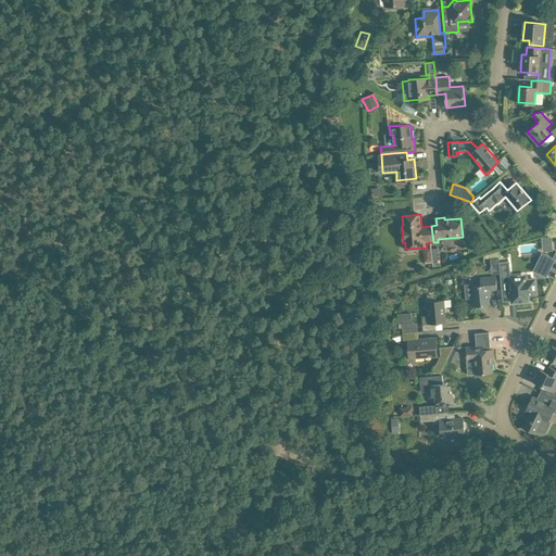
[(441,263),(439,248),(431,249),(432,263),(433,263),(433,267),(440,267),(439,263),(441,263)]
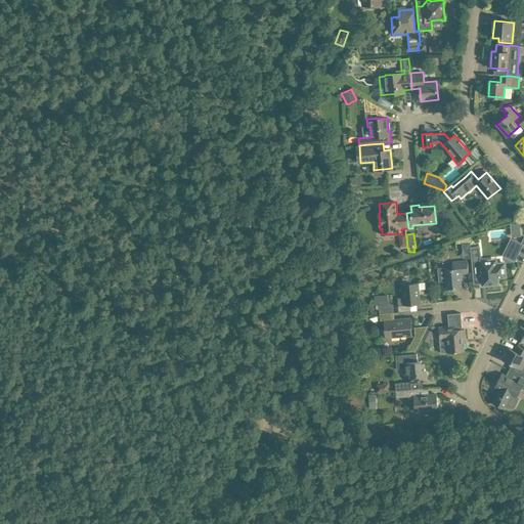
[(464,250),(471,250),(471,248),(469,236),(455,239),(455,244),(463,244),(464,250)]
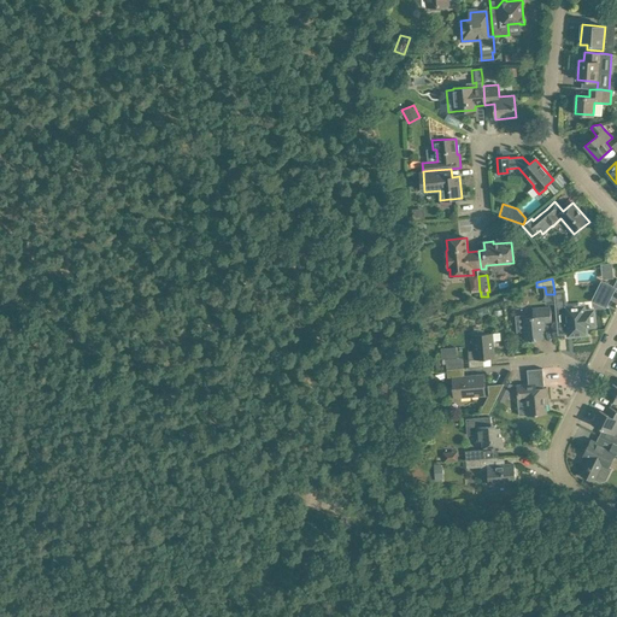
[(593,300),(605,306),(615,288),(603,282),(593,300)]
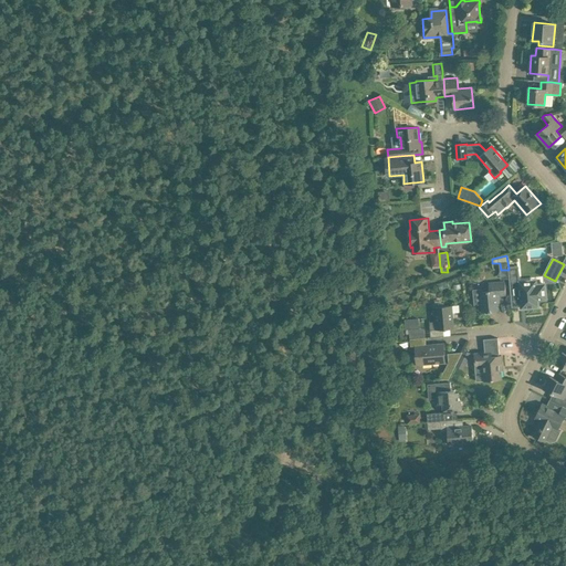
[(509,268),(509,270),(511,295),(512,306),(519,306),(521,304),(526,308),(535,307),(538,304),(538,301),(546,300),(545,284),(538,285),(537,279),(519,281),(517,266),(509,268)]
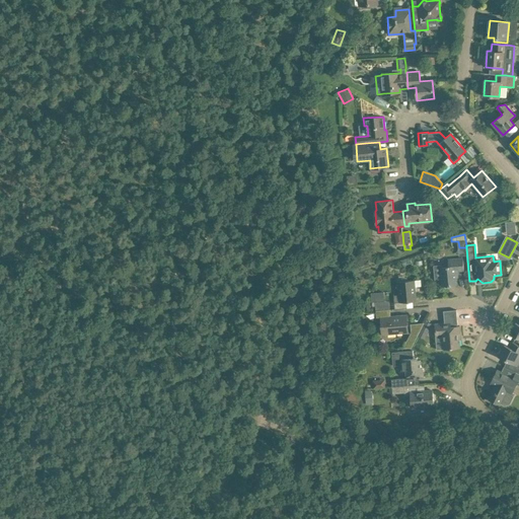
[(371,256),(363,249),(353,260),(362,267),(365,264),(371,256)]
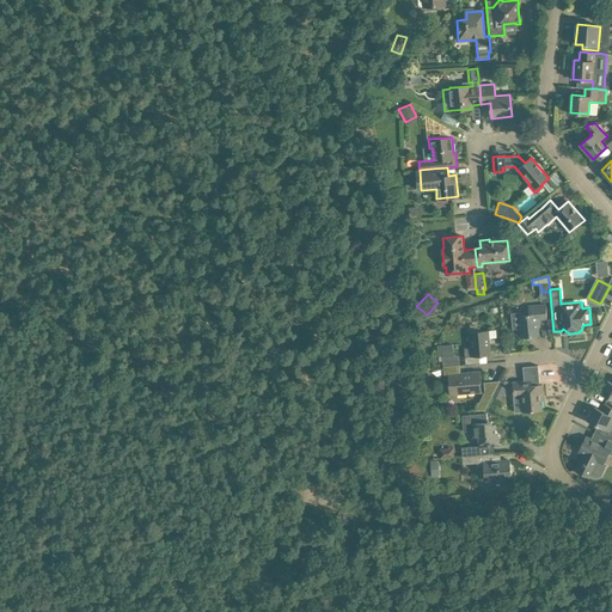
[(513,330),(521,329),(522,338),(524,337),(526,340),(530,338),(531,337),(538,336),(537,328),(539,328),(539,319),(548,318),(546,305),(528,306),(528,312),(512,313),(513,330)]
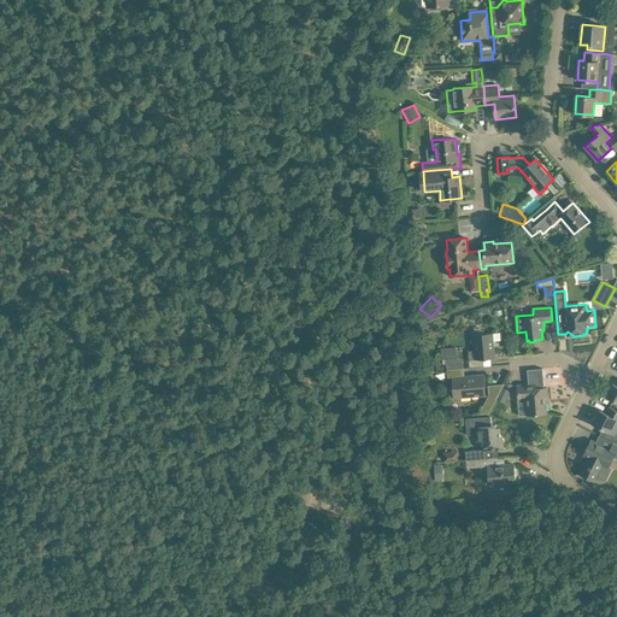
[(475,351),(468,351),(470,368),(485,366),(483,359),(495,358),(493,341),(500,341),(500,333),(493,334),(481,335),(474,335),(475,351)]
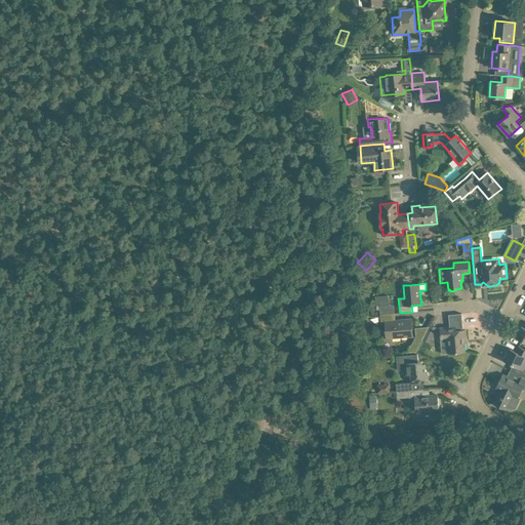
[(388,295),(374,296),(375,306),(389,305),(388,295)]
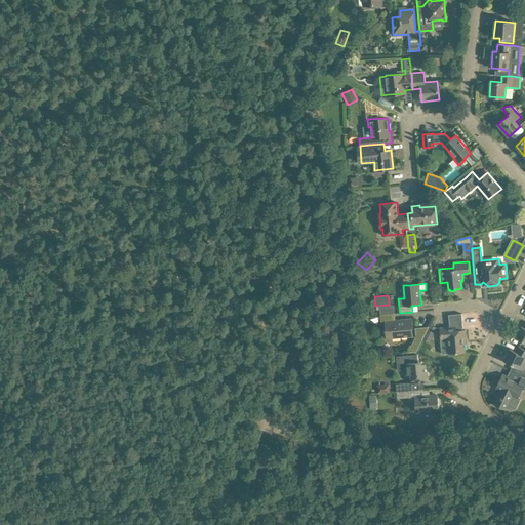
[(395,313),(380,314),(380,321),(386,321),(387,338),(412,336),(411,319),(395,320),(395,313)]
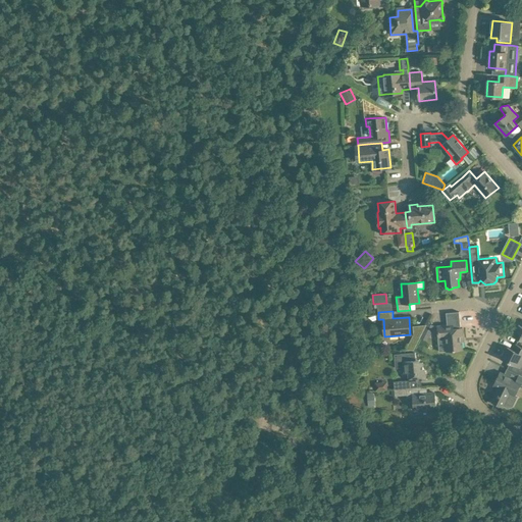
[(447,325),(437,326),(438,335),(438,337),(445,337),(446,341),(447,351),(463,350),(461,335),(463,335),(463,328),(461,328),(459,312),(446,313),(447,325)]
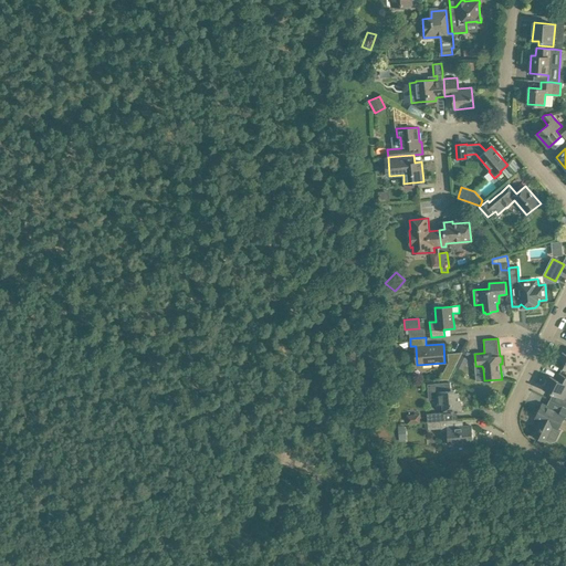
[(464,350),(461,357),(467,360),(470,354),(464,350)]
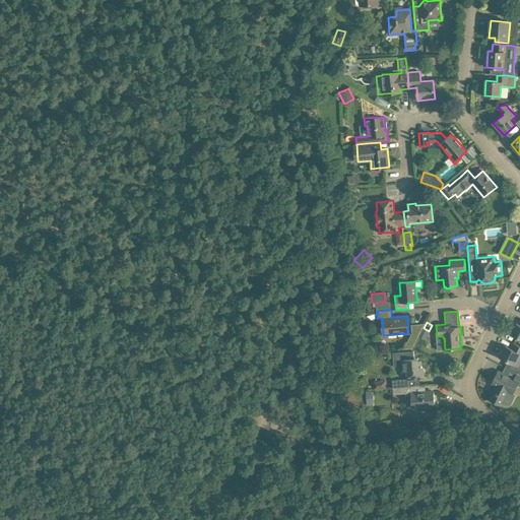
[(511,334),(519,339),(519,338),(519,324),(517,323),(511,334)]
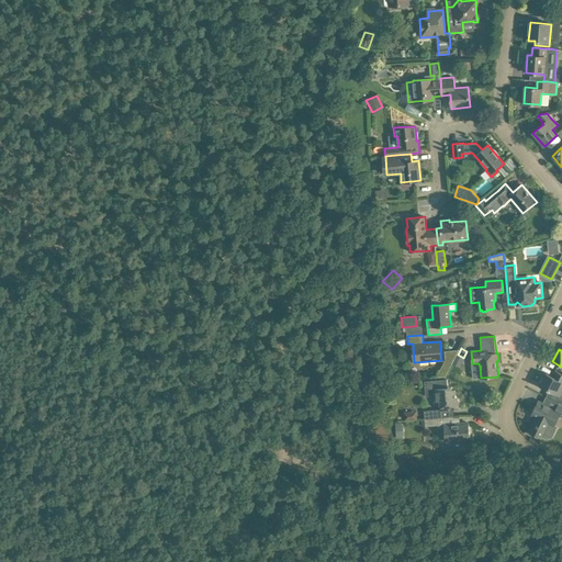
[(459,350),(445,351),(445,360),(454,359),(459,350)]
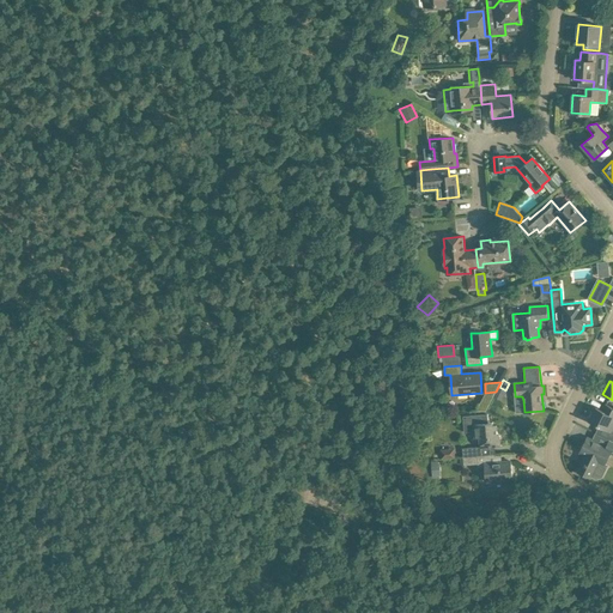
[(589,422),(606,430),(612,432),(612,431),(612,407),(606,404),(602,411),(596,407),(589,422)]
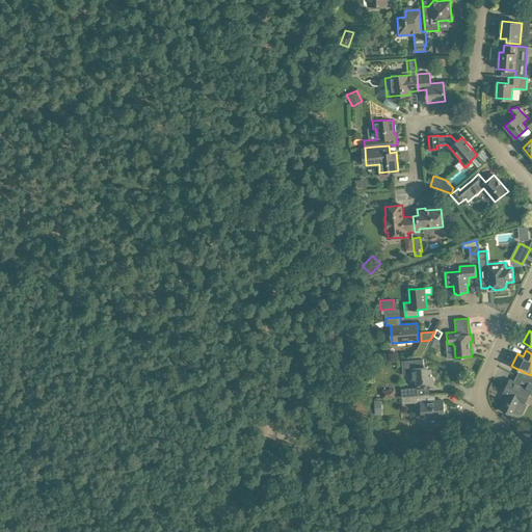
[(401,389),(402,397),(408,396),(415,396),(416,396),(415,389),(434,387),(433,378),(431,378),(431,370),(428,370),(427,367),(424,367),(423,360),(402,362),(403,375),(411,374),(413,380),(416,380),(417,388),(401,389)]
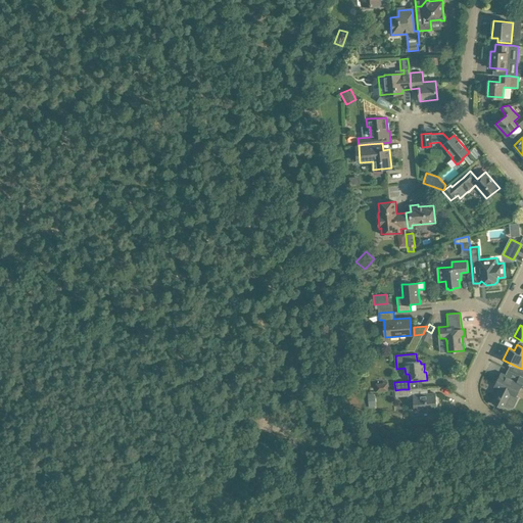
[(522,376),(521,376),(520,375),(517,381),(501,373),(494,386),(498,388),(492,402),(504,408),(505,407),(509,409),(514,407),(519,396),(516,395),(521,386),(522,387),(522,376)]
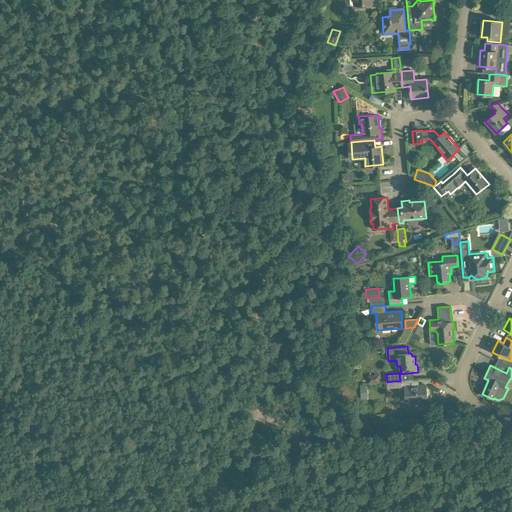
[(399,387),(396,387),(397,395),(398,403),(406,402),(428,400),(427,385),(419,386),(419,379),(400,381),(399,381),(399,387)]
